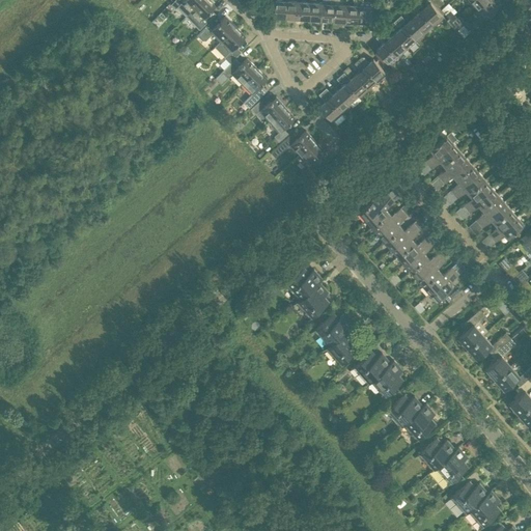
[(192,10),(201,0),(174,0),(171,4),(175,8),(177,6),(187,16),(192,10)]
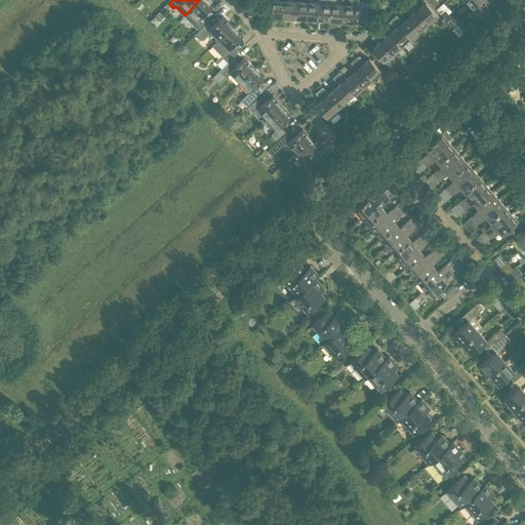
[(207,0),(199,0),(190,10),(185,15),(198,29),(207,19),(202,15),(213,5),(207,0)]
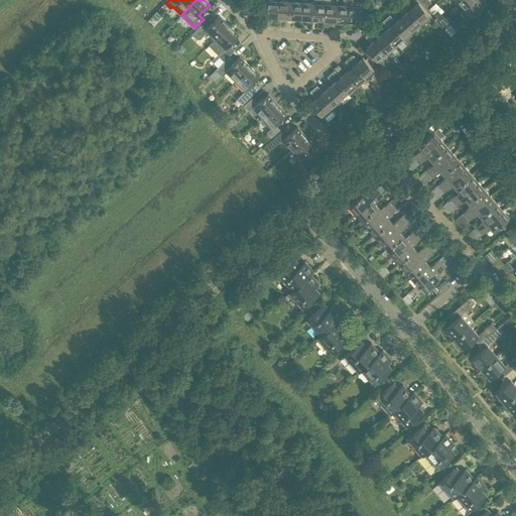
[(266,0),(266,16),(278,16),(279,1),(279,0),(266,0)]
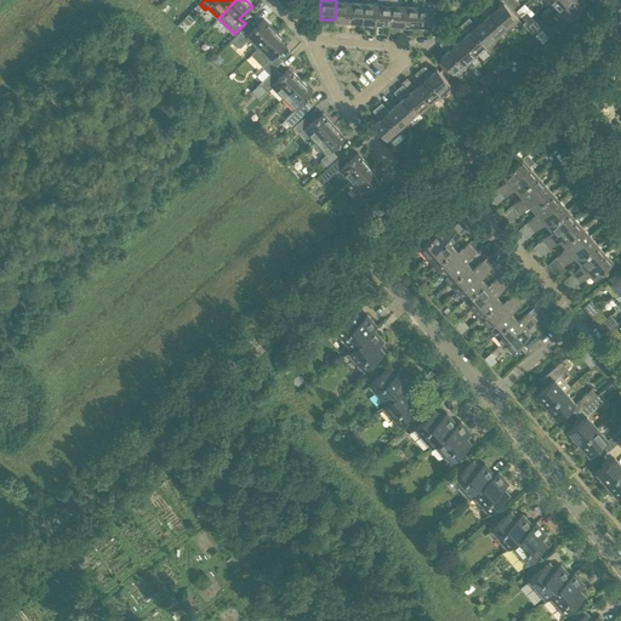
[(377,4),(376,23),(389,23),(389,27),(391,27),(392,5),(392,1),(392,0),(377,0),(377,4)]
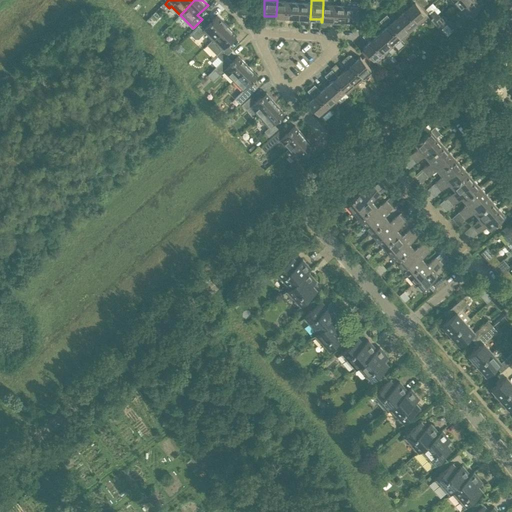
[(356,22),(357,6),(357,2),(350,2),(350,0),(346,0),(346,2),(346,5),(344,21),(356,22)]
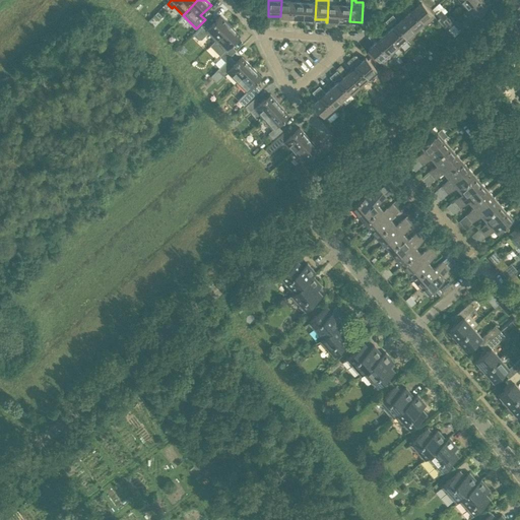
[(460,0),(468,8),(477,0),(460,0)]
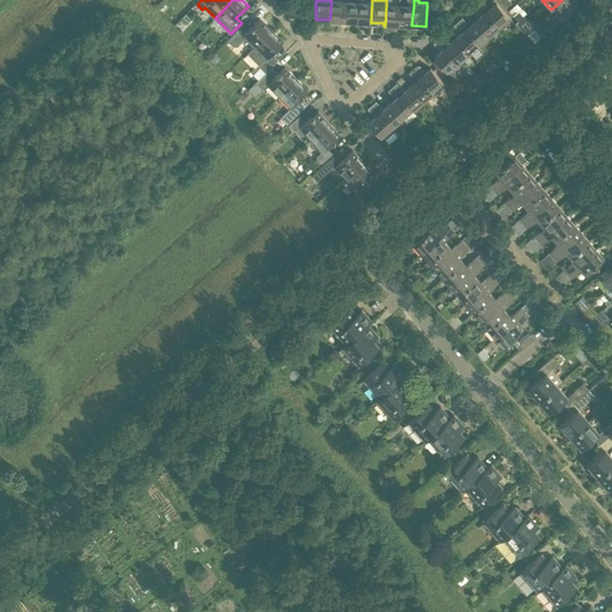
[(557,23),(561,20),(577,6),(573,0),(562,0),(551,10),(549,12),(557,23)]
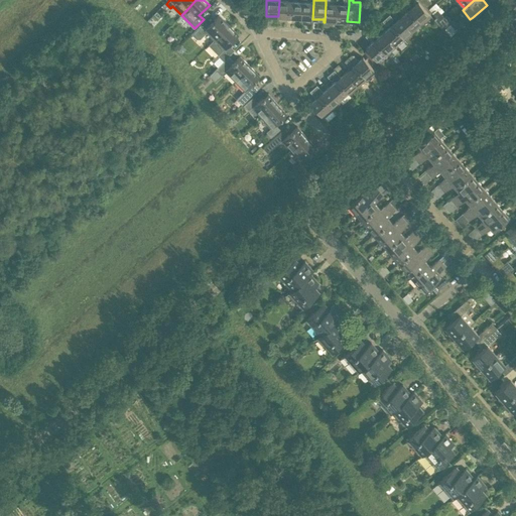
[(290,17),(291,1),(279,1),(278,16),(290,17)]
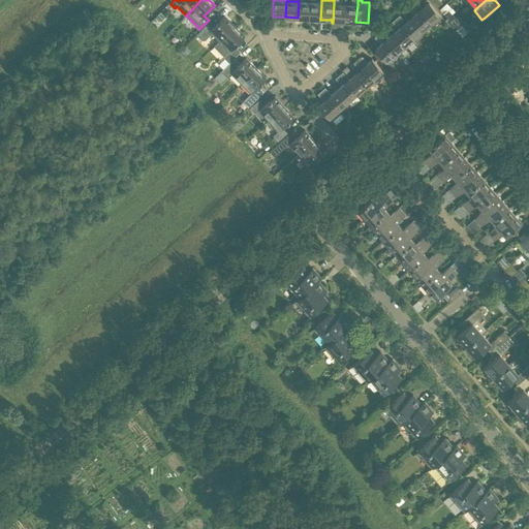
[(309,19),(310,2),(299,1),(298,18),(309,19)]
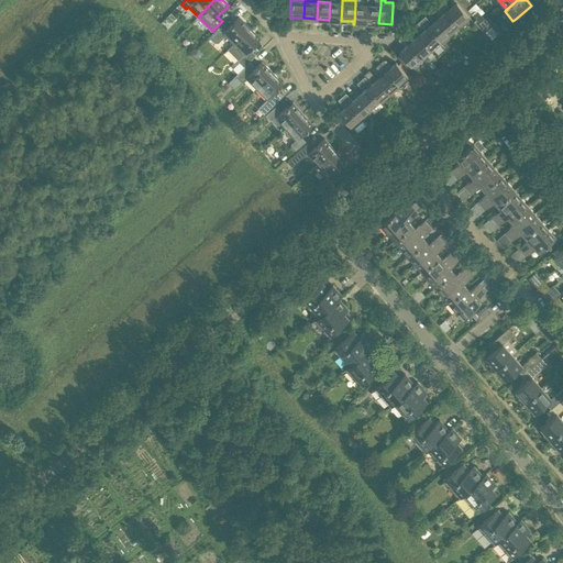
[(342,3),(330,2),(329,20),(341,21),(342,3)]
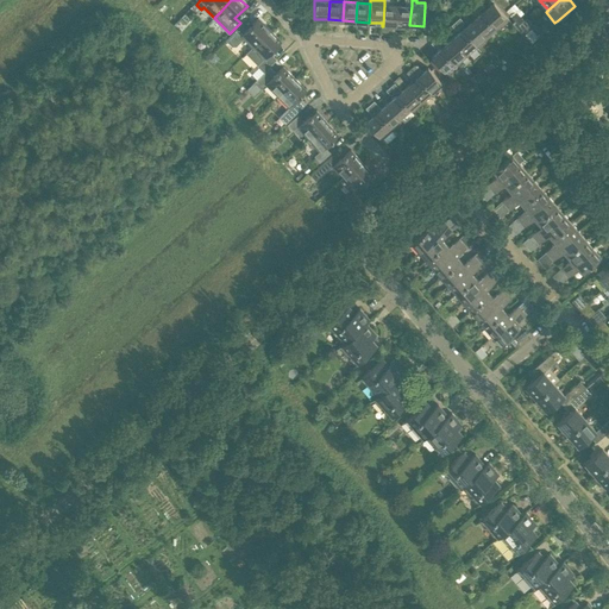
[(498,29),(509,19),(494,2),(483,12),(498,29)]
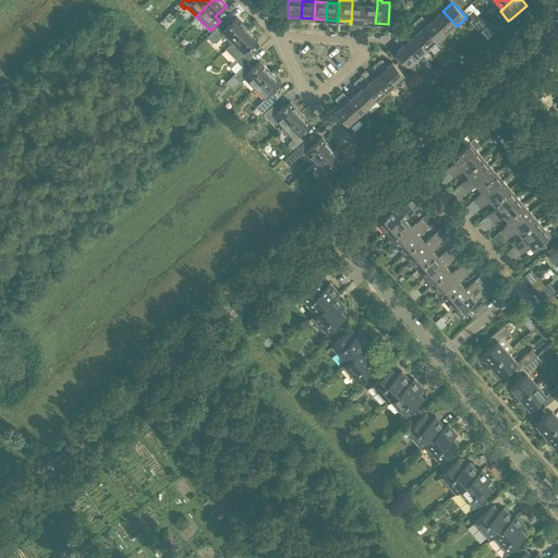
[(364,4),(352,4),(351,24),(359,25),(360,22),(363,22),(364,4)]
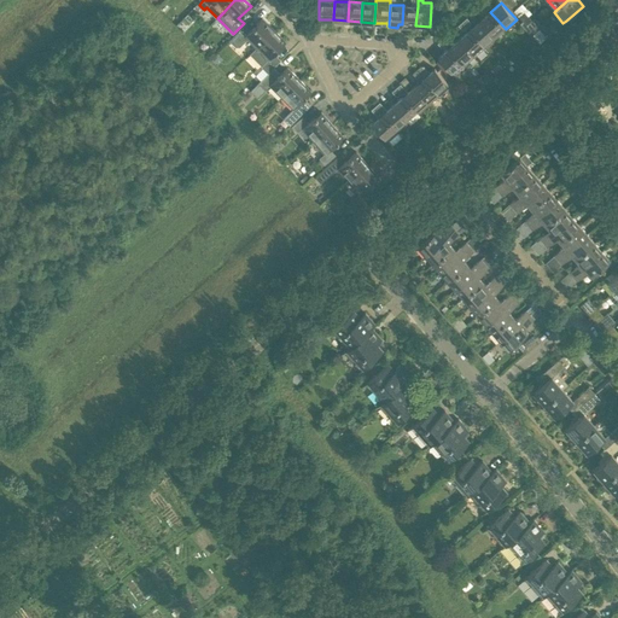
[(415,25),(418,6),(403,5),(402,24),(406,24),(406,28),(415,29),(415,25)]
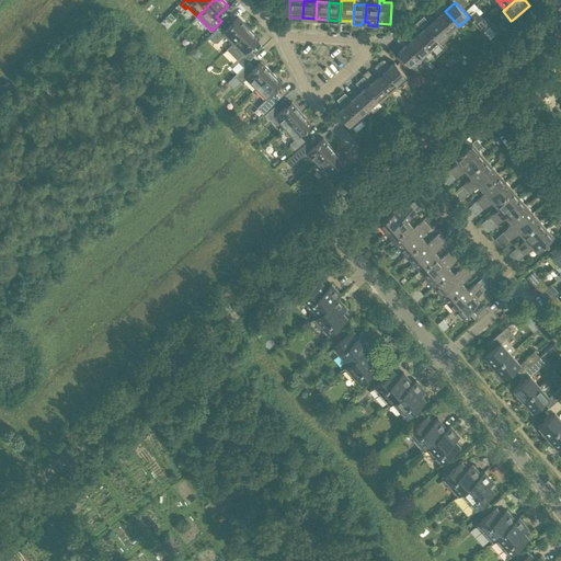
[(449,34),(459,26),(445,11),(436,19),(449,34)]
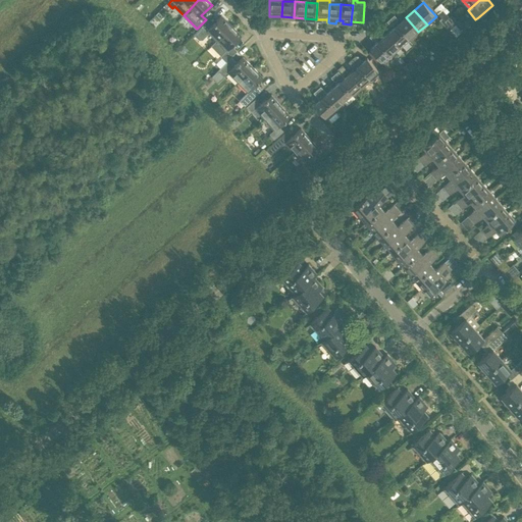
[(231,25),(221,15),(214,22),(209,18),(194,34),(199,39),(203,39),(209,33),(216,40),(217,41),(231,25)]
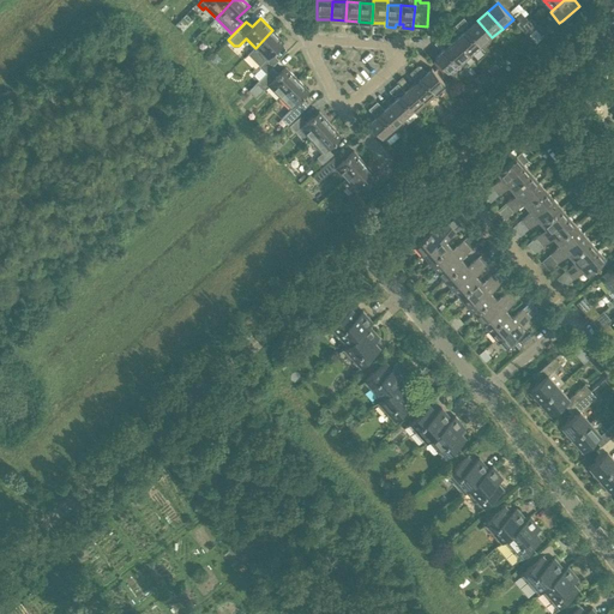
[(481,47),(492,37),(477,20),(467,30),(479,44),(481,47)]
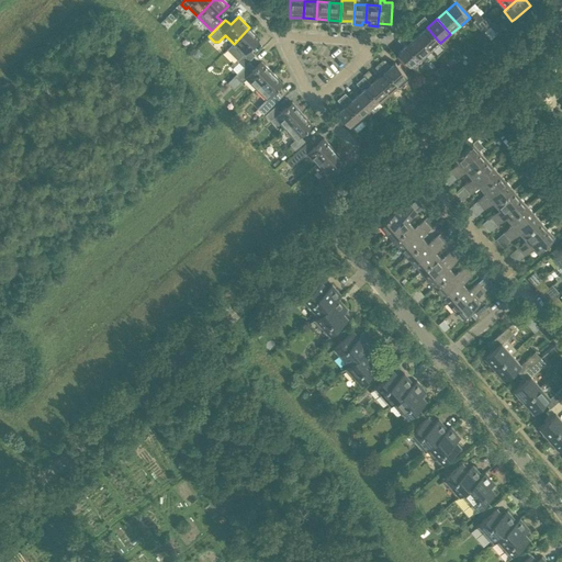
[(492,40),(497,34),(491,26),(485,32),(492,40)]
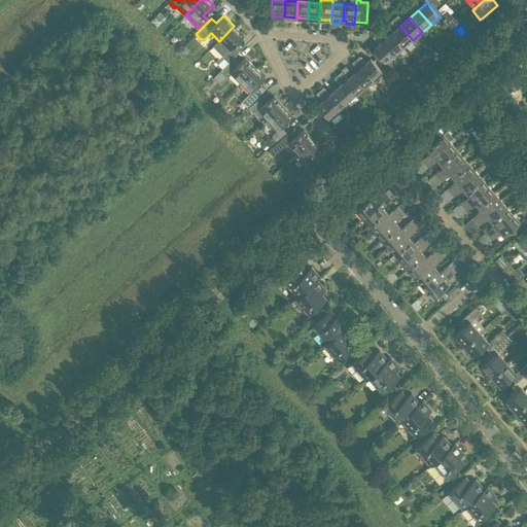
[(235,45),(244,35),(234,26),(219,41),(218,40),(214,45),(224,56),(222,57),(229,63),(234,58),(240,50),(235,45)]
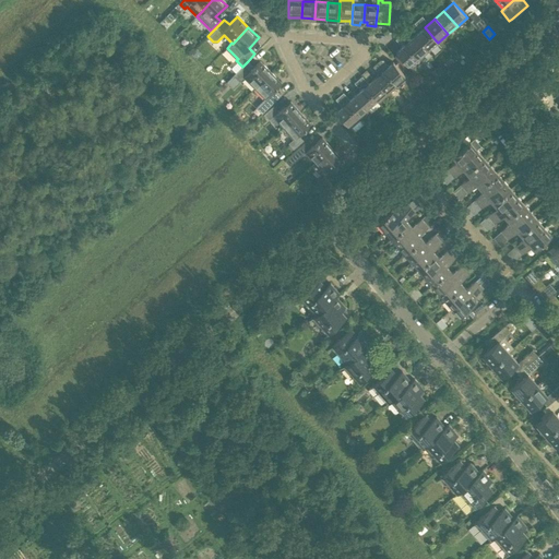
[(427,48),(436,40),(425,27),(416,35),(427,48)]
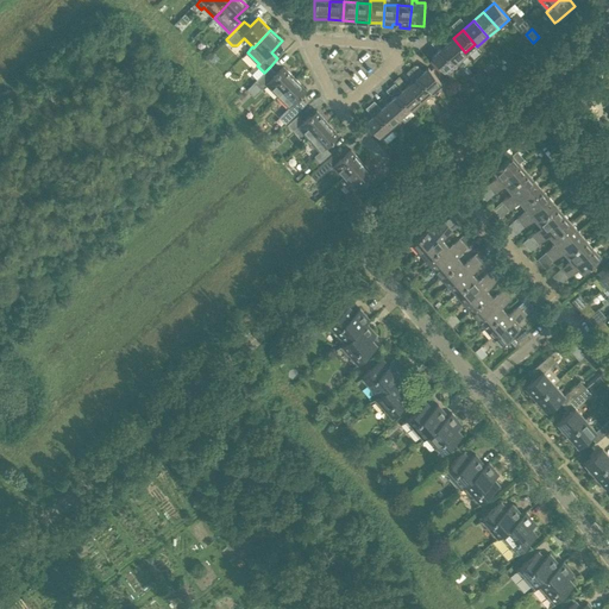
[(458,64),(468,55),(465,52),(453,38),(443,46),(458,64)]
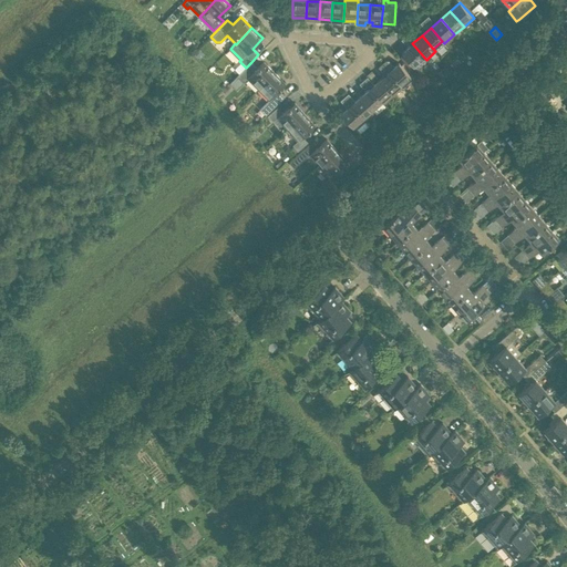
[(415,69),(426,60),(412,43),(402,52),(415,69)]
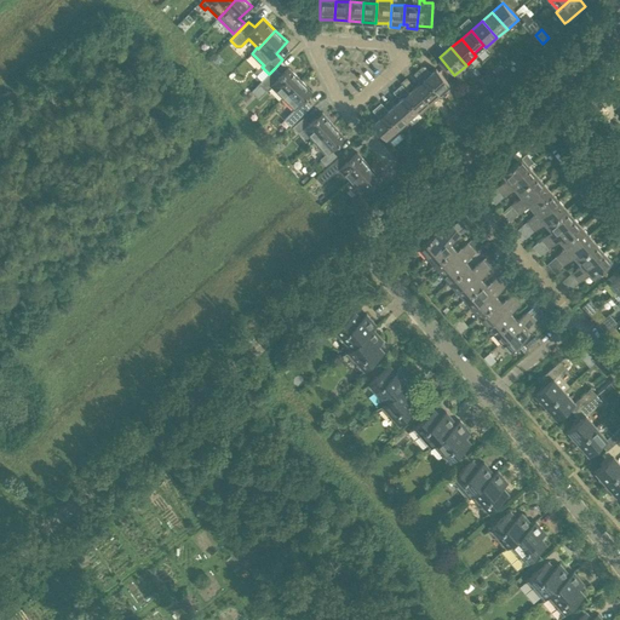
[(430,74),(423,65),(419,70),(424,75),(426,78),(441,96),(452,86),(437,68),(430,74)]
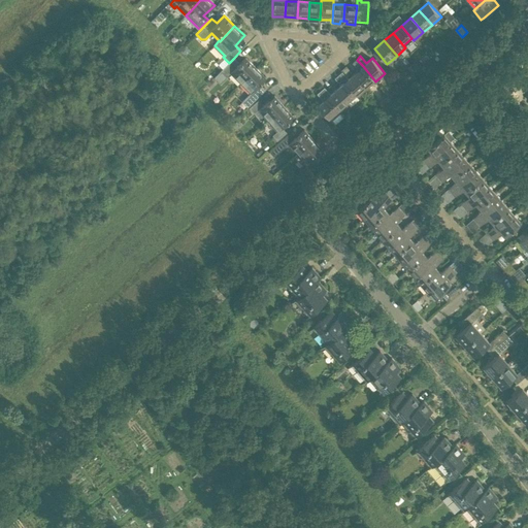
[(257,68),(245,58),(240,63),(234,58),(229,63),(221,71),(227,77),(231,73),(241,83),(257,68)]
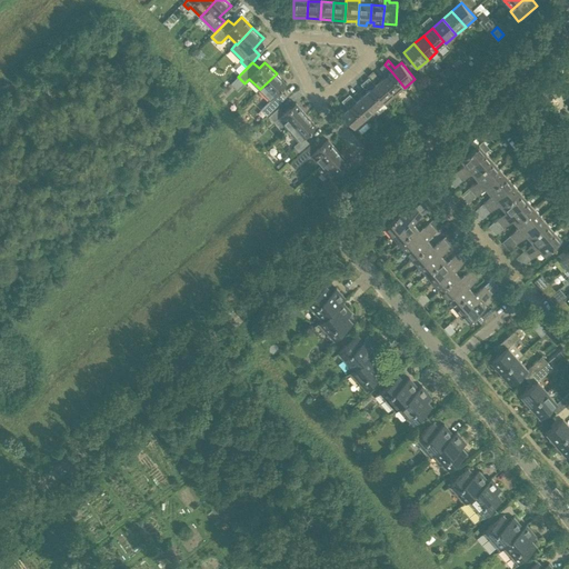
[(461,73),(467,69),(461,62),(456,67),(461,73)]
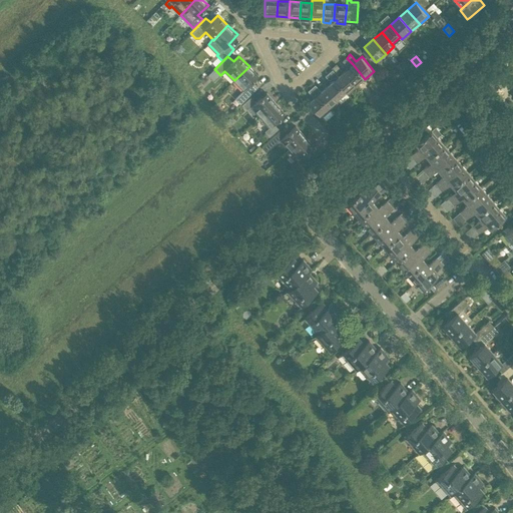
[(357,86),(365,79),(353,64),(344,72),(357,86)]
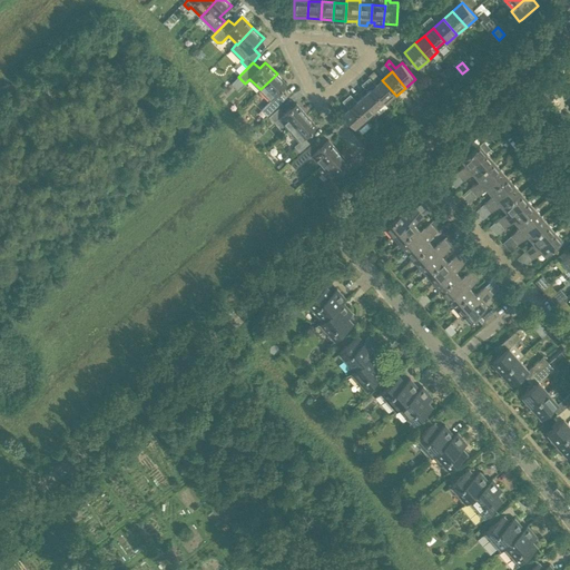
[(267,116),(273,110),(287,96),(282,90),(287,84),(277,74),(261,89),(271,100),(261,109),(267,116)]
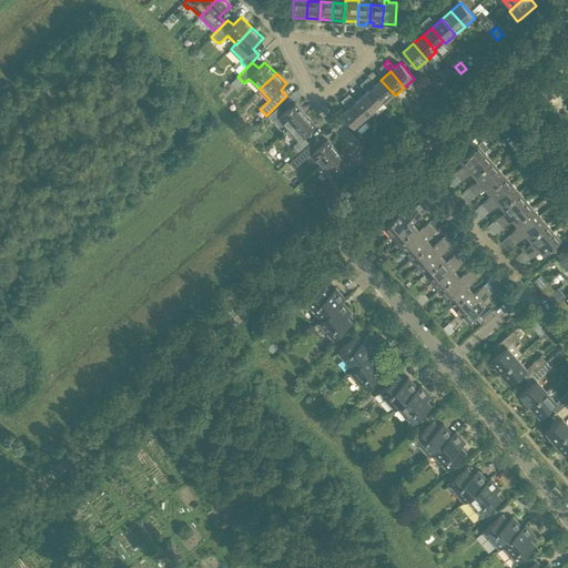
[(375,84),(368,77),(364,81),(368,85),(371,88),(383,101),(382,102),(384,104),(395,95),(381,80),(375,84)]
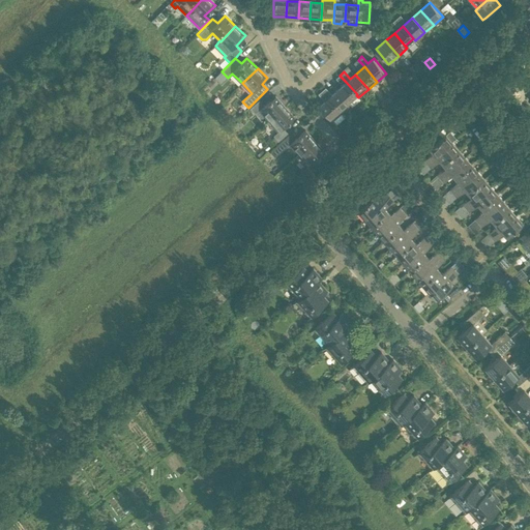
[(337,90),(348,102),(356,95),(357,94),(346,82),(337,90)]
